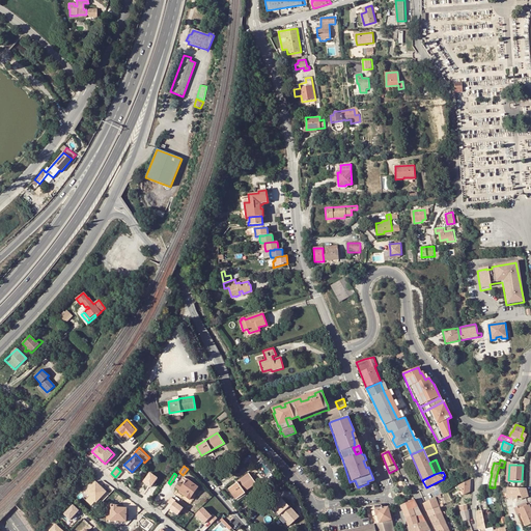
[(236,482),(238,482),(228,490),(235,499),(244,492),(255,483),(248,473),(236,482)]
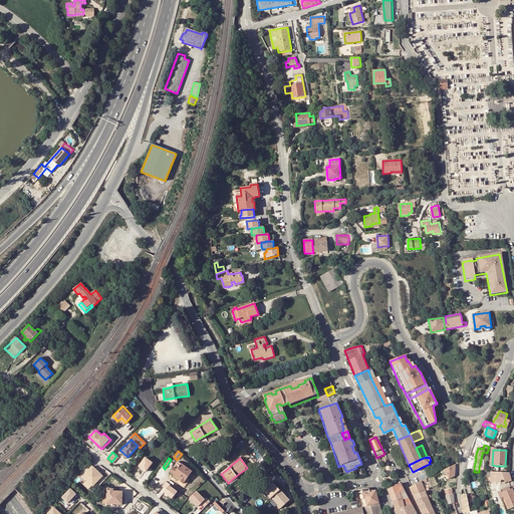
[(178,481),(183,484),(184,483),(191,472),(194,469),(189,466),(187,468),(177,462),(170,473),(174,475),(175,474),(179,476),(178,478),(179,479),(178,481)]
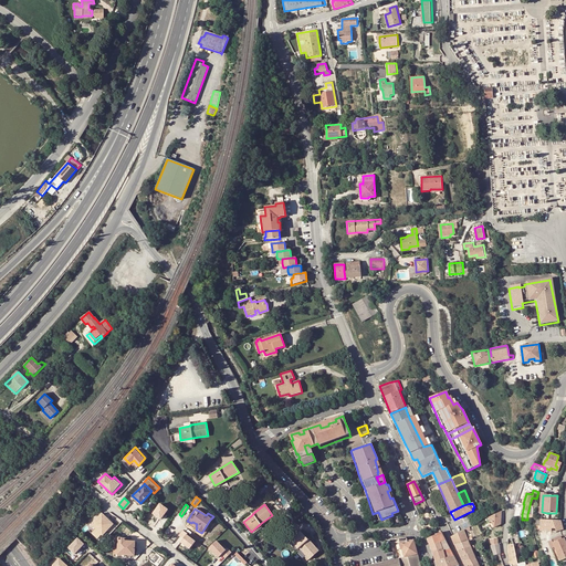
[(91,524),(102,535),(114,523),(102,512),(91,524)]
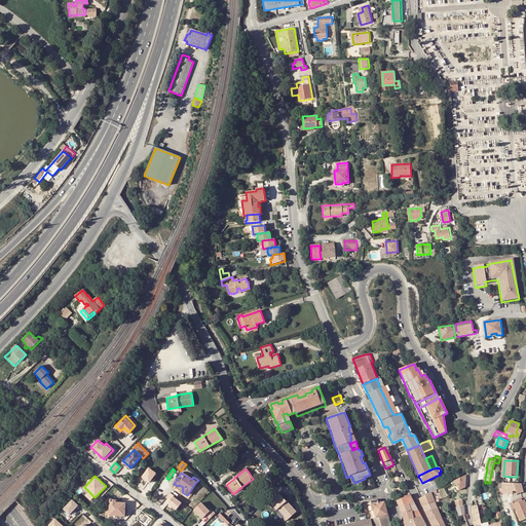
[(462,478),(455,481),(459,491),(465,488),(466,476),(462,478)]
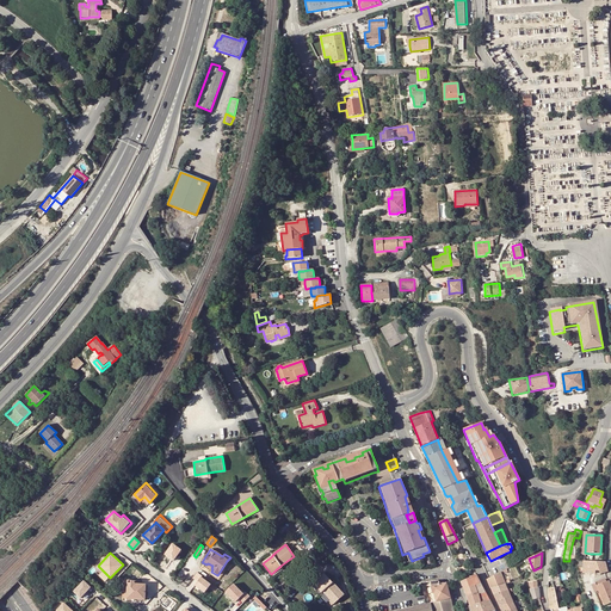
[(230,562),(227,561),(218,574),(221,576),(230,562)]
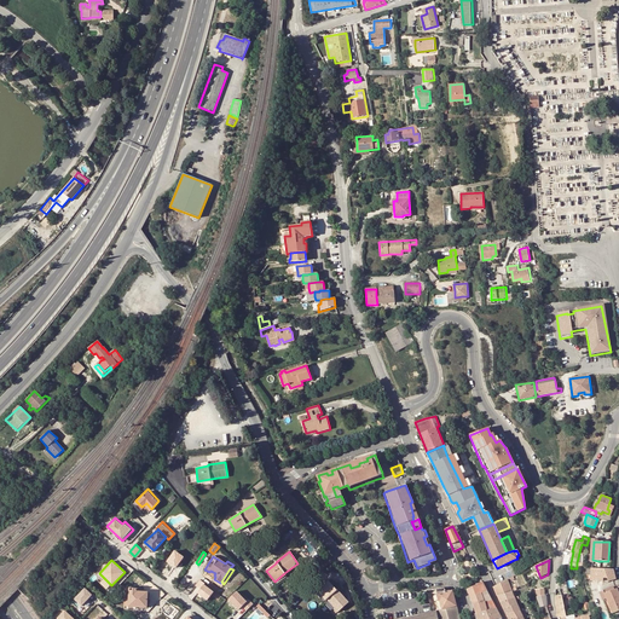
[(613,570),(591,568),(589,580),(602,584),(615,579),(615,578),(613,570)]
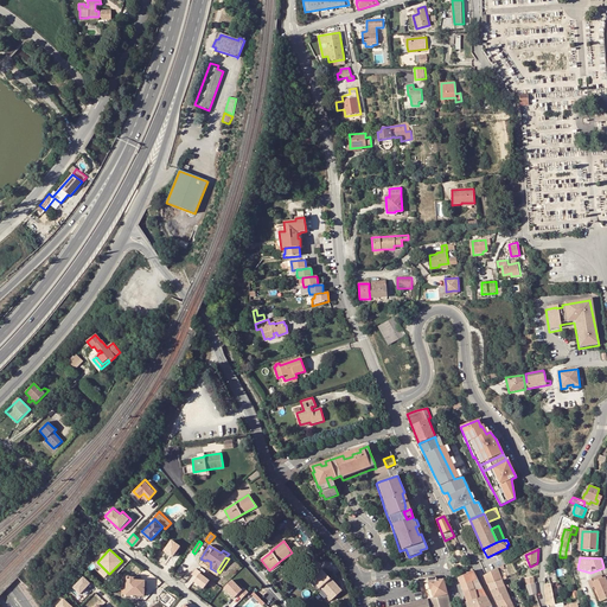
[(504,580),(506,579),(505,575),(504,576),(500,577),(497,568),(484,575),(485,579),(486,582),(487,585),(502,581),(504,580)]
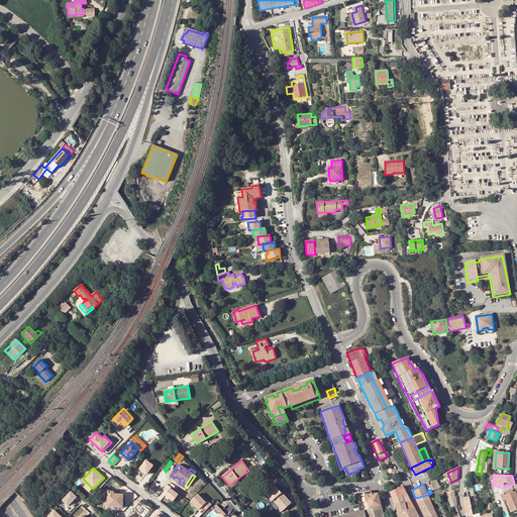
[(168,485),(160,493),(169,502),(177,493),(168,485)]
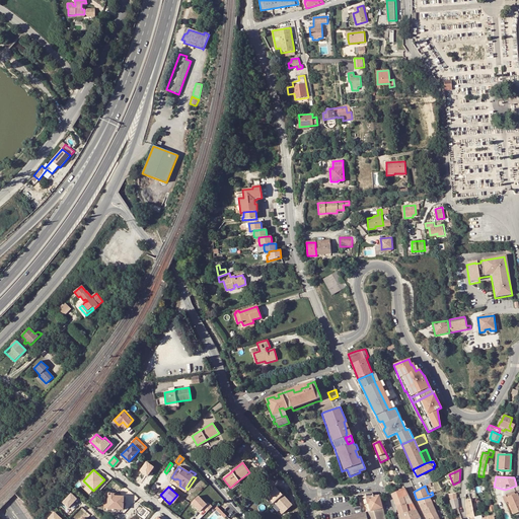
[(267,495),(268,496),(274,503),(284,513),(292,505),(283,495),(282,496),(276,488),(275,487),(267,495)]
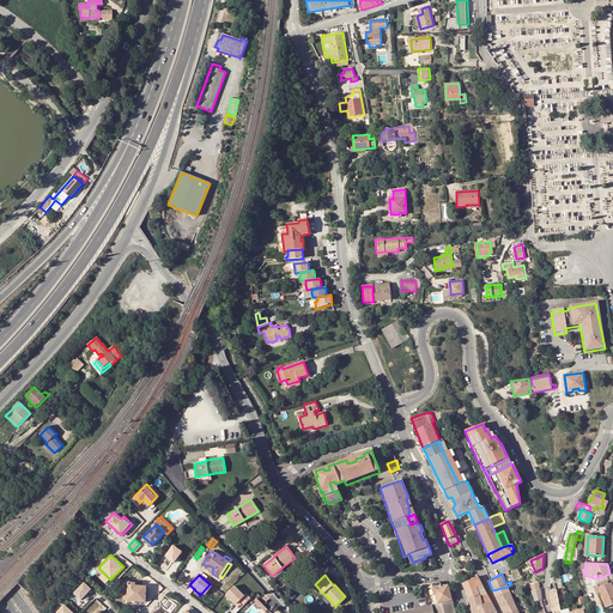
[(462,583),(468,600),(486,594),(478,576),(462,583)]
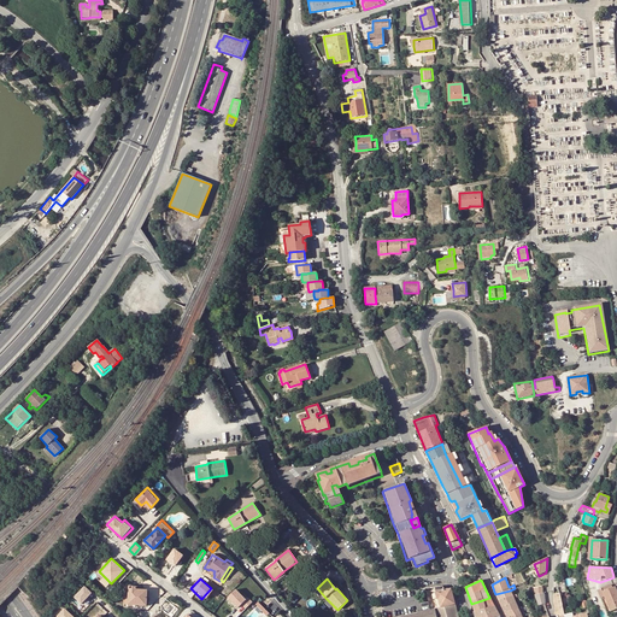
[(74,595),(81,603),(93,592),(84,585),(74,595)]
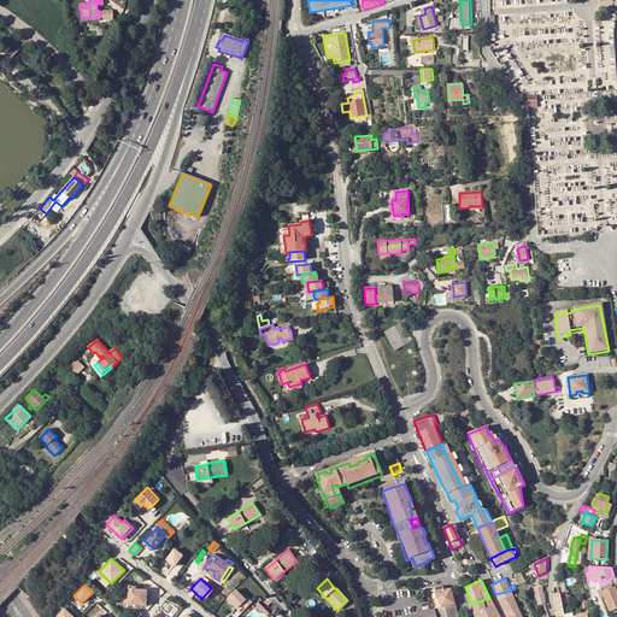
[(611,585),(597,591),(606,612),(610,611),(601,592),(612,587),(611,585)]
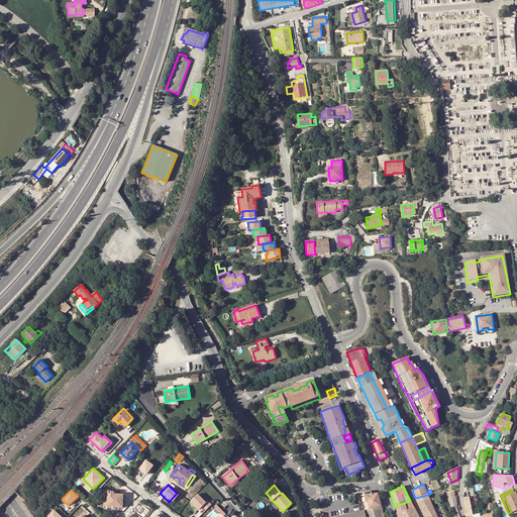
[(104,501),(107,501),(107,506),(107,507),(122,508),(123,495),(115,495),(115,492),(104,491),(104,501)]
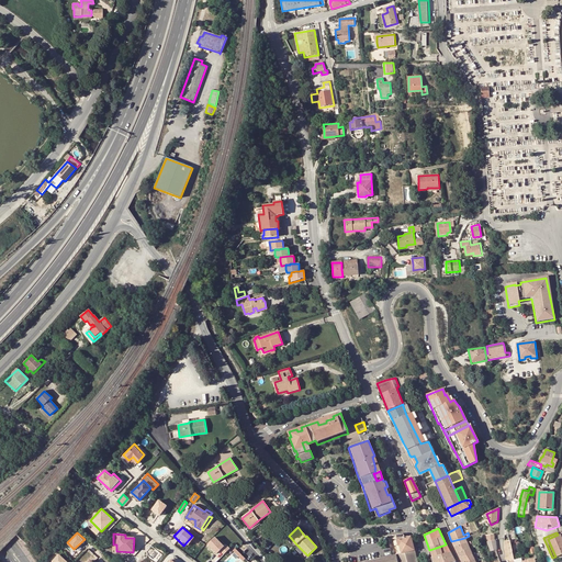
[(396,546),(398,554),(414,551),(411,537),(404,538),(404,536),(403,535),(395,535),(397,540),(394,541),(395,547),(396,546)]
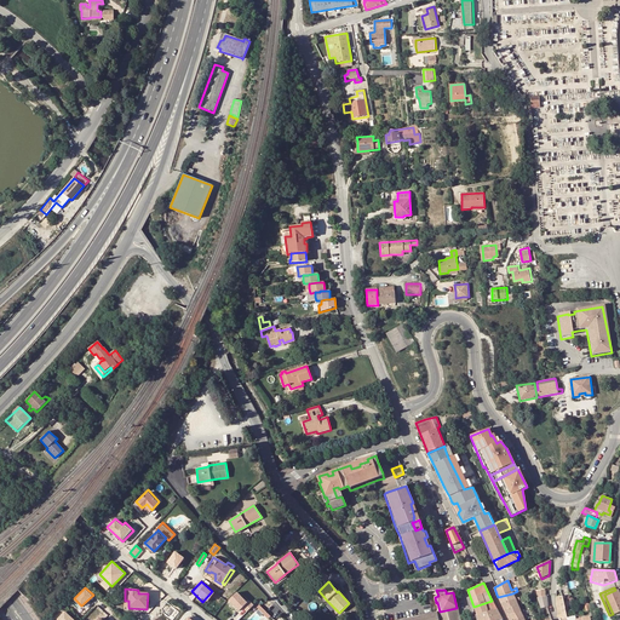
[(619,597),(616,590),(615,590),(604,595),(613,614),(619,610),(619,597)]
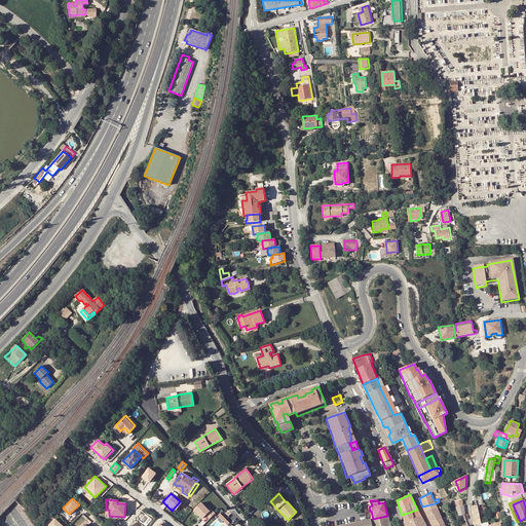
[(211,509),(208,512),(198,501),(190,511),(198,519),(203,514),(209,519),(215,513),(211,509)]
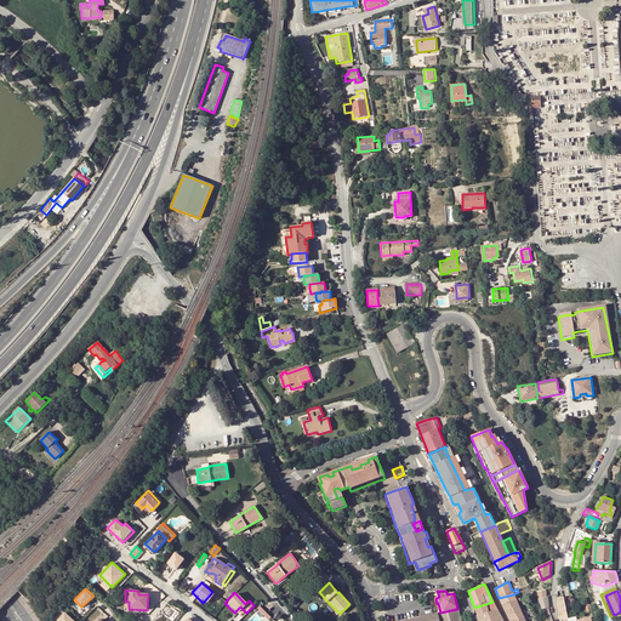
[(318,593),(326,603),(328,602),(320,593),(319,592),(318,593)]
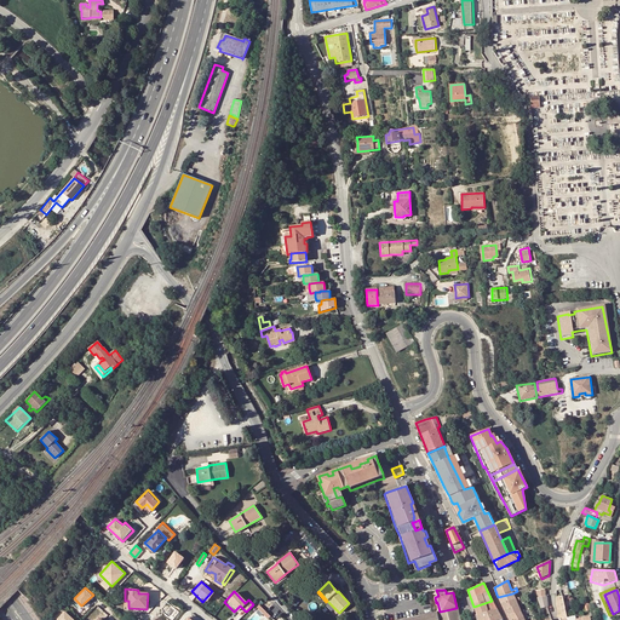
[(512,593),(498,597),(501,603),(516,600),(517,598),(515,592),(512,593)]
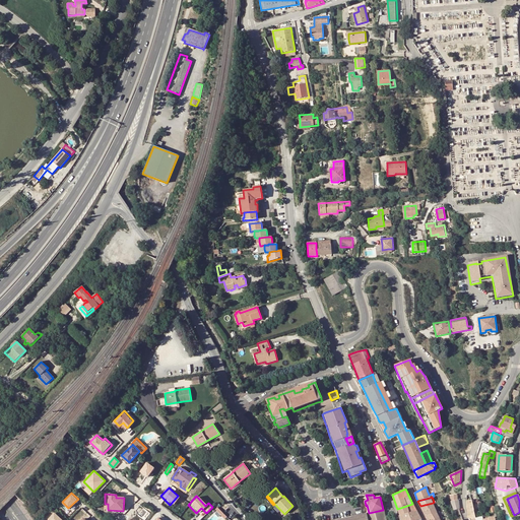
[(459,509),(460,500),(459,500),(450,500),(454,510),(459,509)]
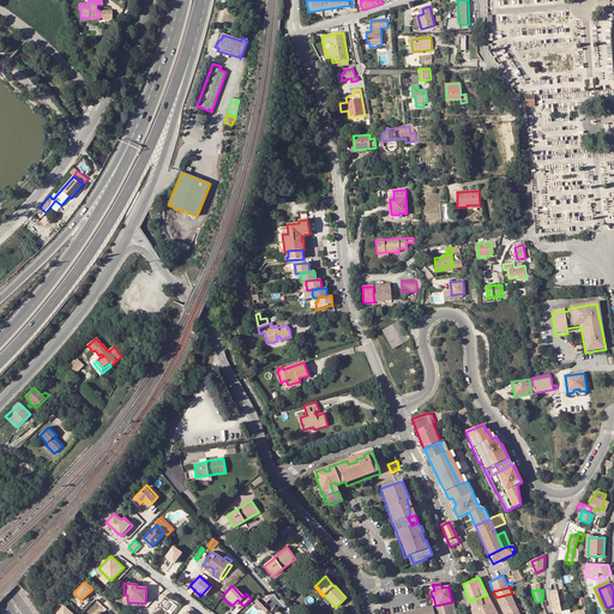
[(561,612),(557,590),(552,591),(552,597),(553,613),(559,612),(561,612)]
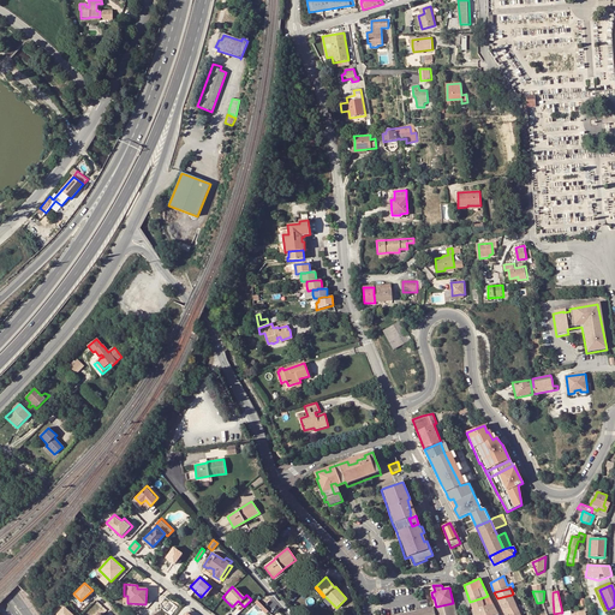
[(500,604),(513,601),(512,597),(512,595),(497,598),(500,604)]
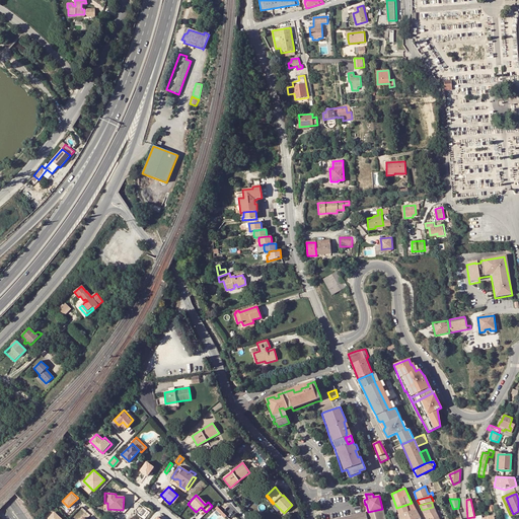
[(396,508),(398,515),(416,510),(412,503),(396,508)]
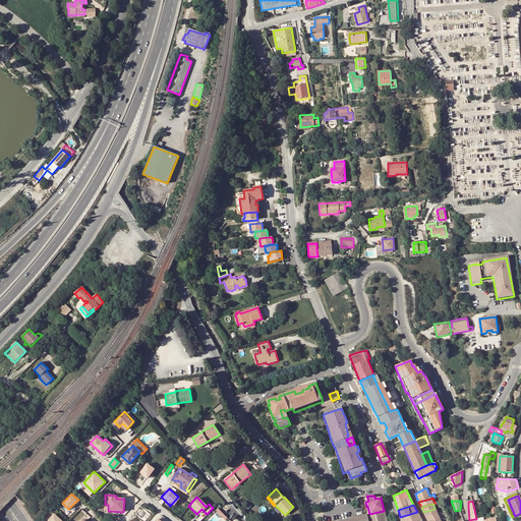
[(218,508),(216,511),(226,520),(228,517),(218,508)]
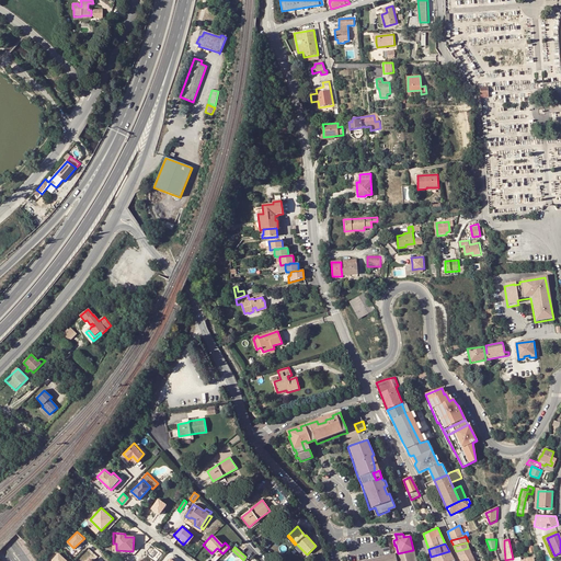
[(456,551),(458,558),(471,553),(468,548),(456,551)]
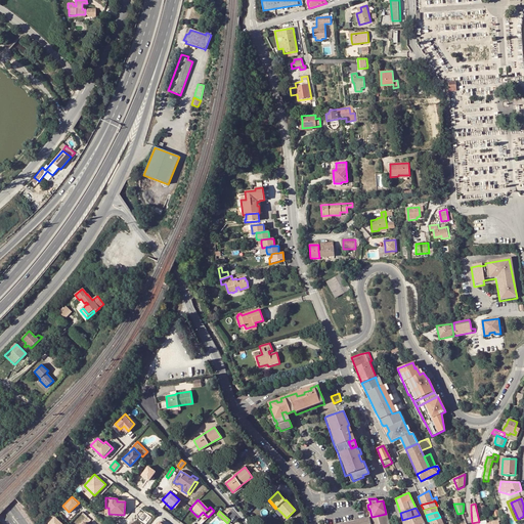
[(389,523),(386,514),(372,517),(370,517),(366,518),(365,518),(360,519),(336,523),(389,523)]
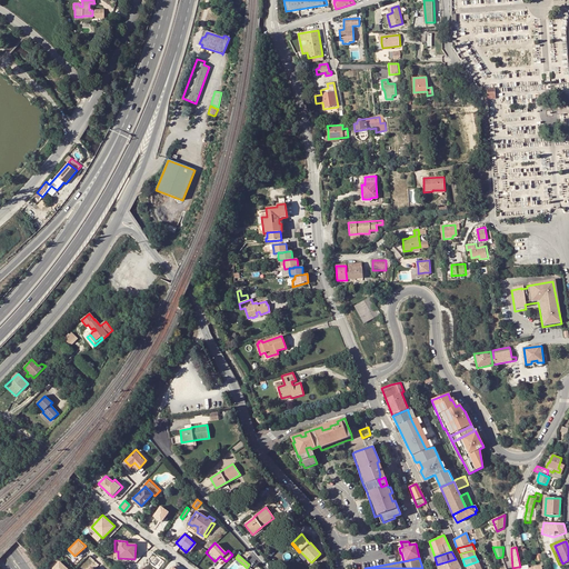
[(437,565),(438,568),(456,568),(460,568),(456,559),(437,565)]
